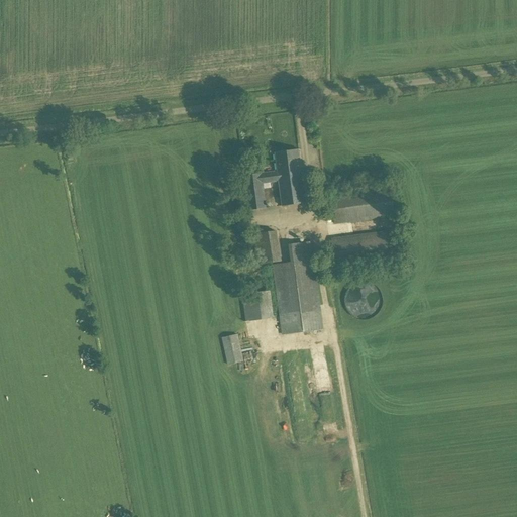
[(278,171),(244,176),(249,211),(267,208),(264,189),(271,188),(270,183),(280,182),(283,206),(307,203),(300,149),(298,150),(276,153),(278,171)]
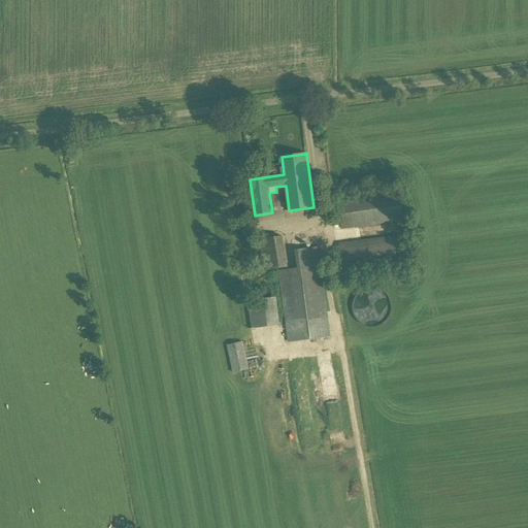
[(341,230),(403,222),(400,192),(337,200),(341,230)]
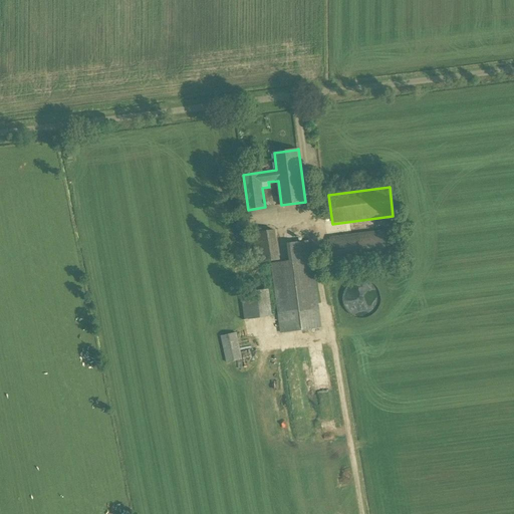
[(332,268),(400,259),(395,228),(328,237),(332,268)]
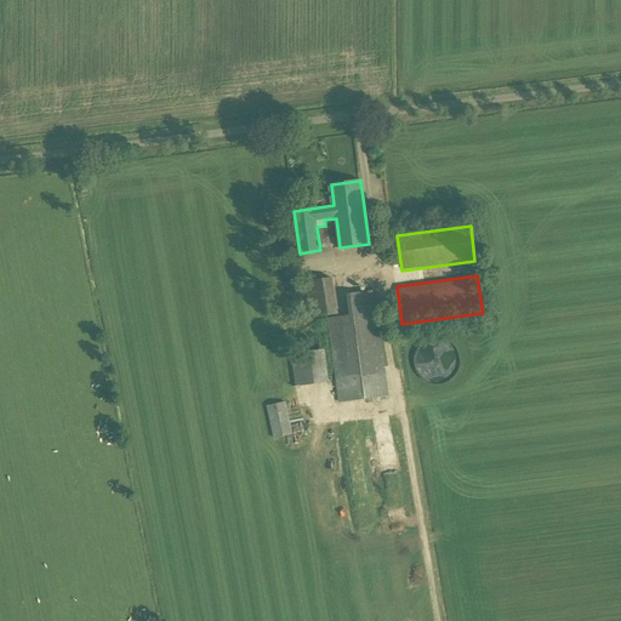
[(332,278),(296,283),(298,302),(335,296),(332,278)]
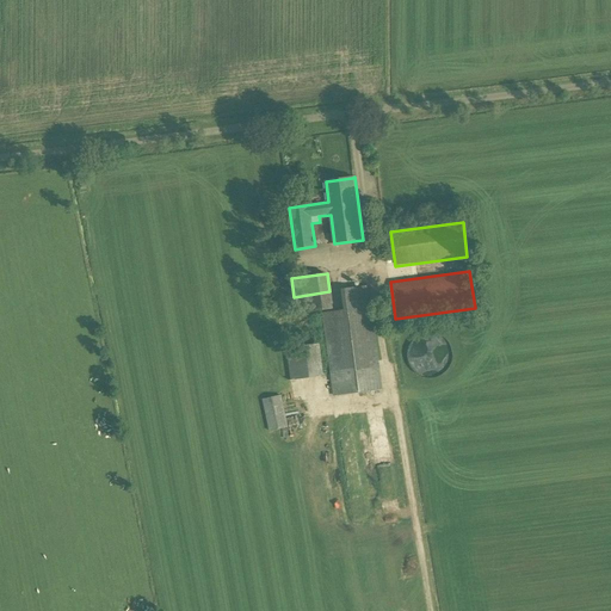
[(333,396),(382,389),(369,285),(340,290),(343,310),(321,313),(333,396)]
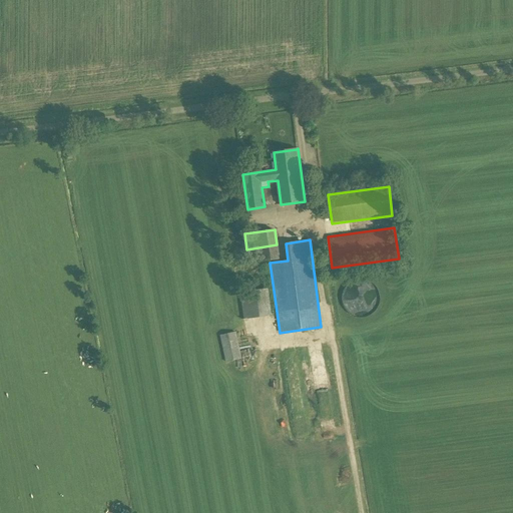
[(361,318),(364,318),(367,317),(369,316),(372,315),(374,313),(376,311),(377,309),(378,306),(379,304),(380,301),(380,298),(379,295),(379,293),(377,290),(376,288),(374,286),(372,284),(370,283),(367,282),(364,281),(362,280),(359,281),(356,281),(354,282),(351,283),(349,285),(347,287),(345,289),(344,291),(343,294),(342,297),(342,299),(342,302),(343,305),(344,307),(345,310),(347,312),(349,314),(351,315),(353,317),(356,318),(359,318),(361,318)]
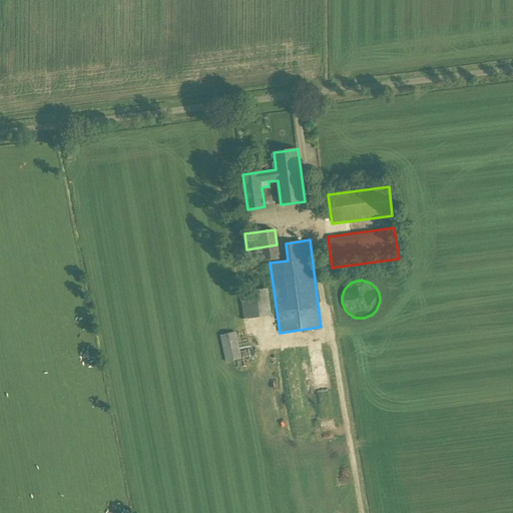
[(243,319),(272,316),(268,289),(239,293),(243,319)]
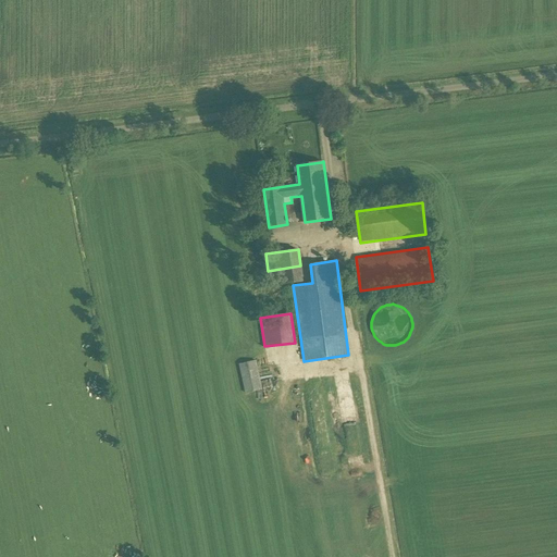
[(245,393),(261,390),(256,360),(238,364),(245,393)]
